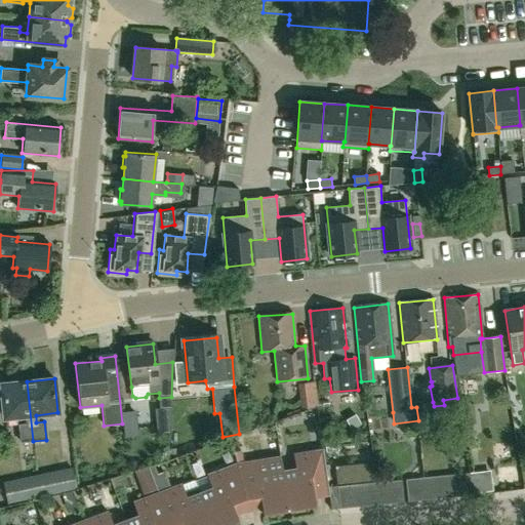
[(19,443),(33,441),(27,381),(0,385),(3,418),(26,416),(26,423),(18,425),(19,443)]
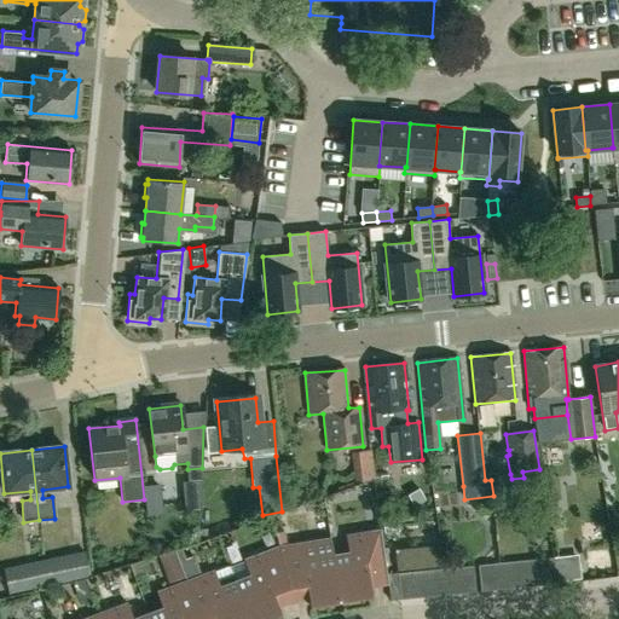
[(200,510),(201,495),(184,497),(185,513),(200,510)]
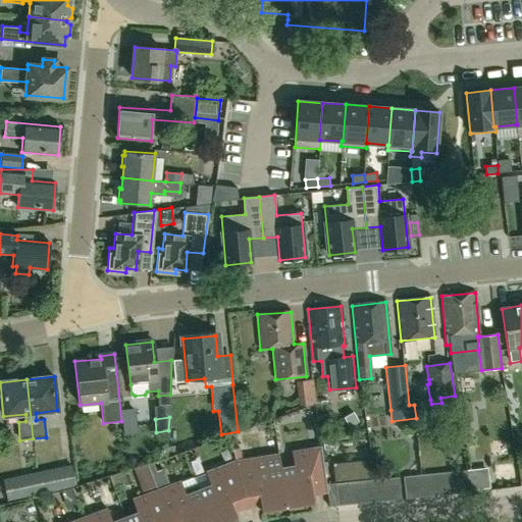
[(281,469),(288,507),(313,503),(312,496),(327,493),(326,483),(320,448),(294,452),(296,466),(282,468),(281,469)]
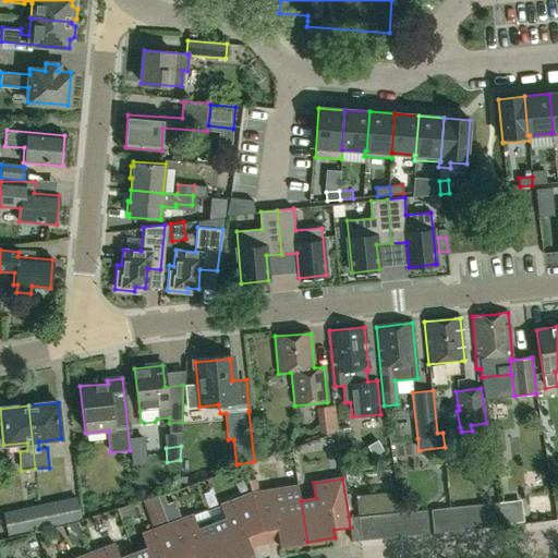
[(307,542),(301,501),(302,500),(300,485),(252,493),(252,494),(264,541),(278,538),(279,546),(307,542)]
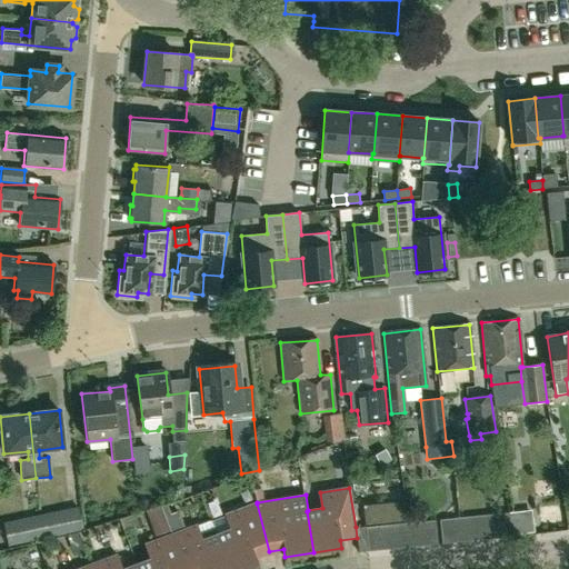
[(148,502),(157,533),(175,528),(166,497),(148,502)]
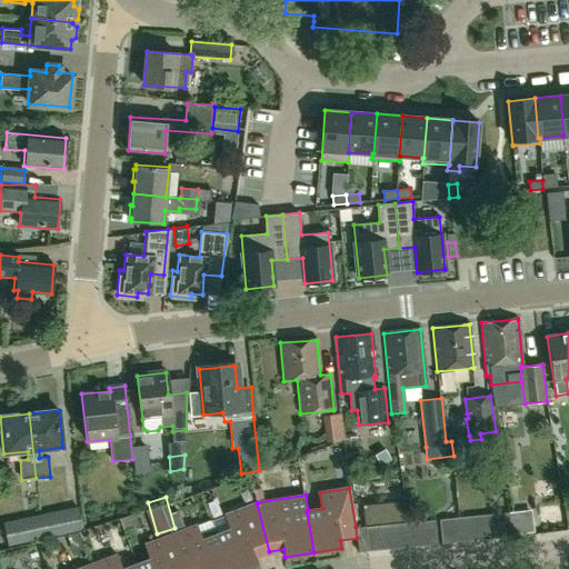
[(215,528),(229,568),(245,568),(258,565),(255,557),(269,551),(257,503),(211,520),(215,528)]
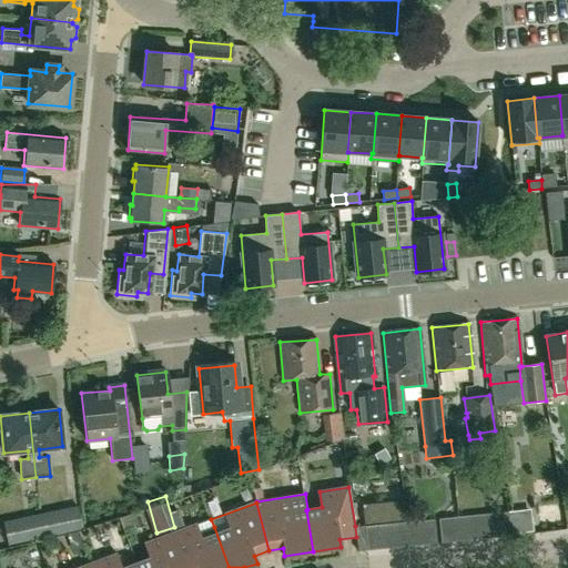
[(40,514),(43,537),(82,529),(78,506),(40,514)]
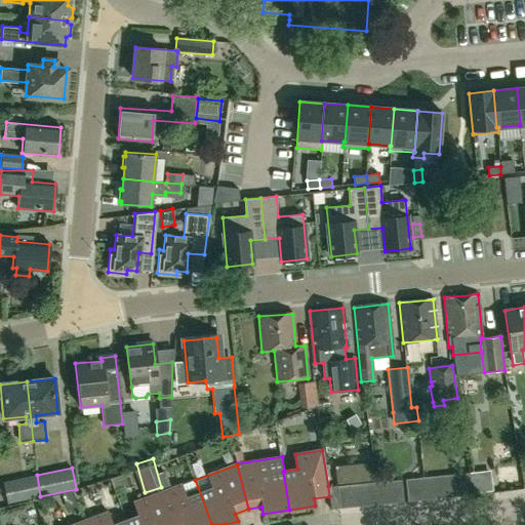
[(472,493),(491,492),(489,472),(470,474),(472,493)]
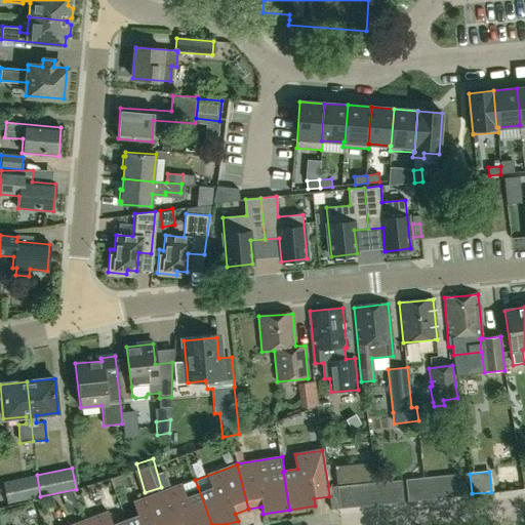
[(459,474),(461,496),(472,495),(470,473),(459,474)]
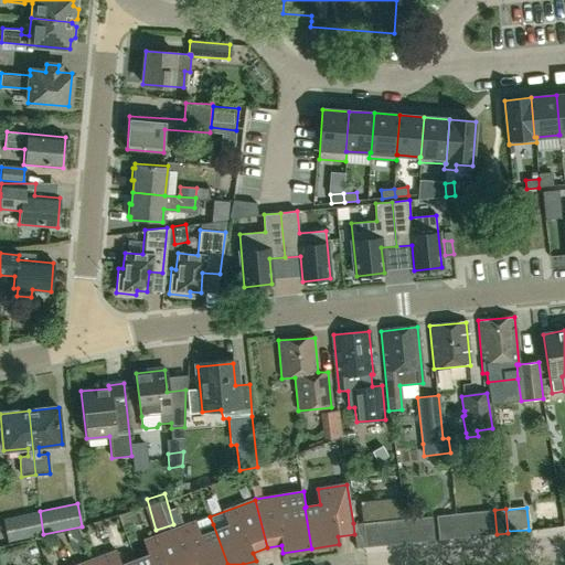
[(484,535),(497,534),(494,510),(482,511),(484,535)]
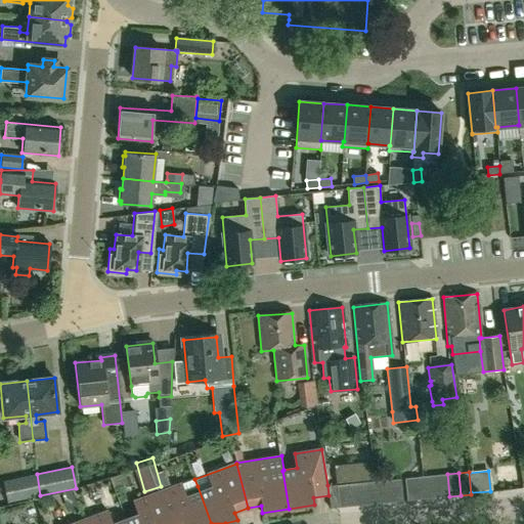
[(35,496),(40,495),(37,474),(3,481),(6,501),(35,496)]
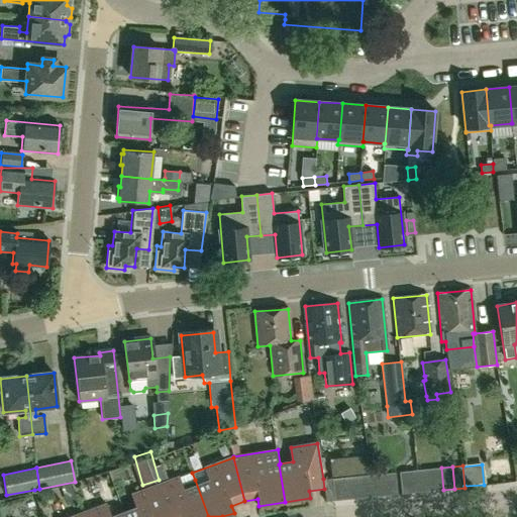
[(432,491),(443,490),(441,468),(430,469),(432,491)]
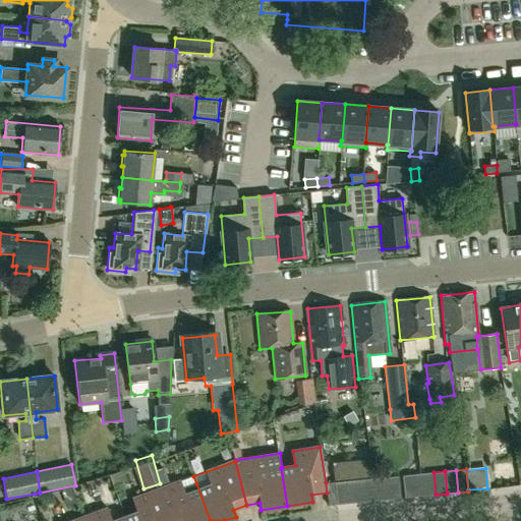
[(425,496),(436,495),(433,472),(423,473),(425,496)]
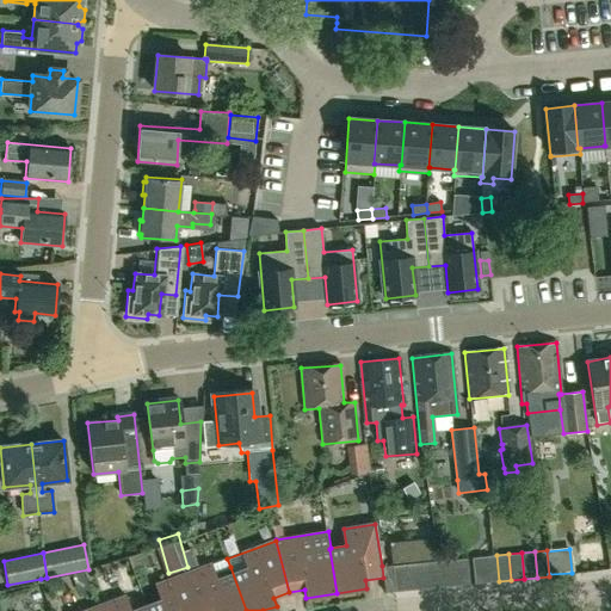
[(486,582),(499,581),(497,555),(483,556),(486,582)]
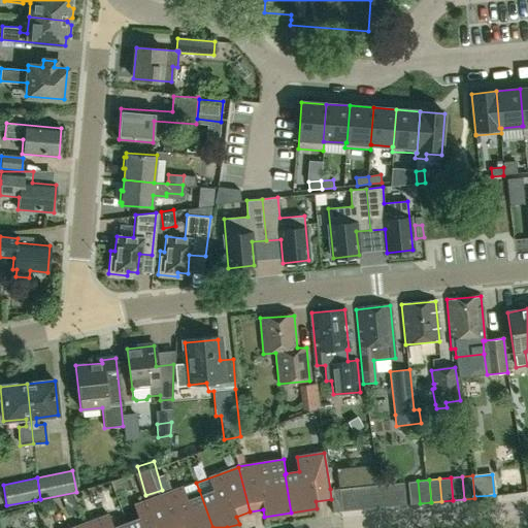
[(409,504),(420,503),(418,481),(407,482),(409,504)]
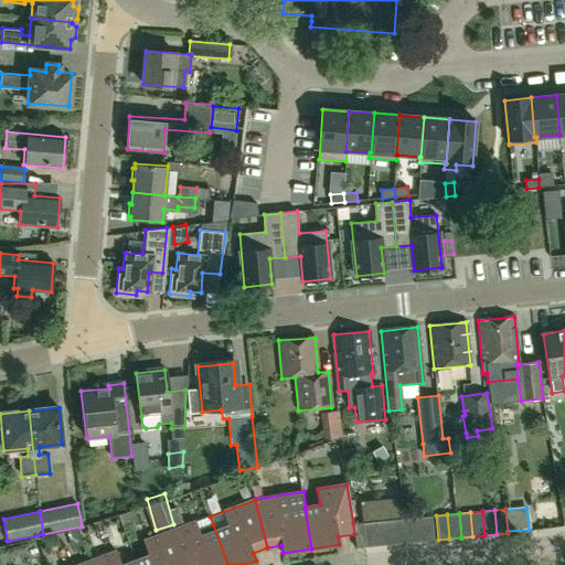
[(419,518),(422,541),(434,540),(430,516),(419,518)]
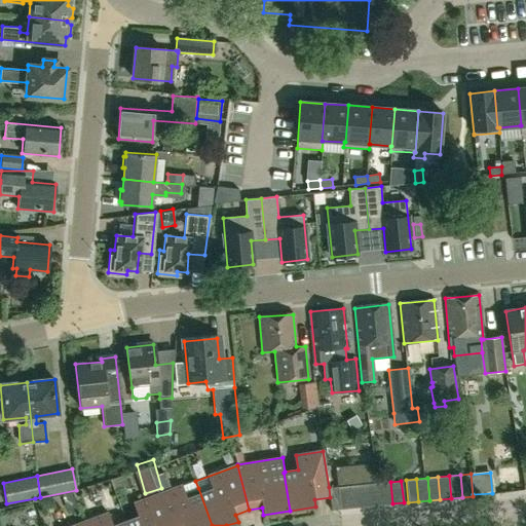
[(382,504),(392,503),(390,482),(379,483),(382,504)]
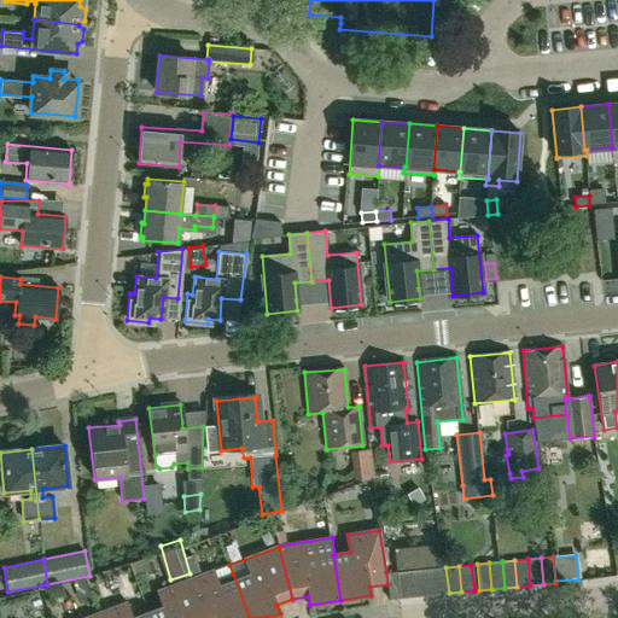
[(449,593),(445,567),(443,567),(433,569),(436,594),(449,593)]
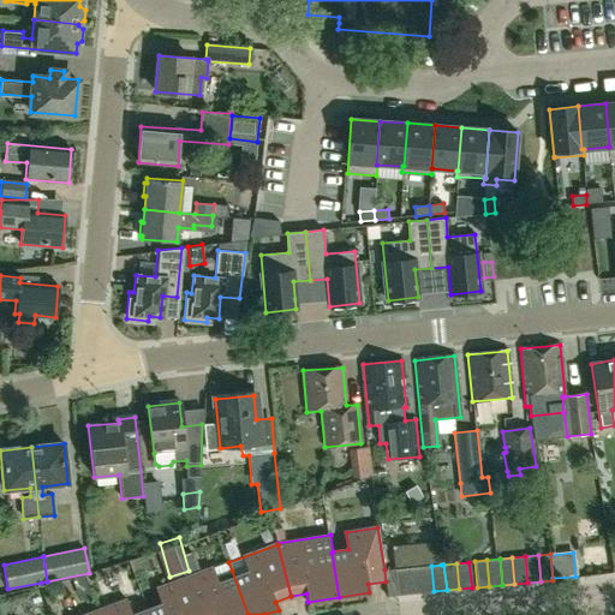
[(422,592),(434,591),(431,566),(423,566),(419,567),(422,592)]
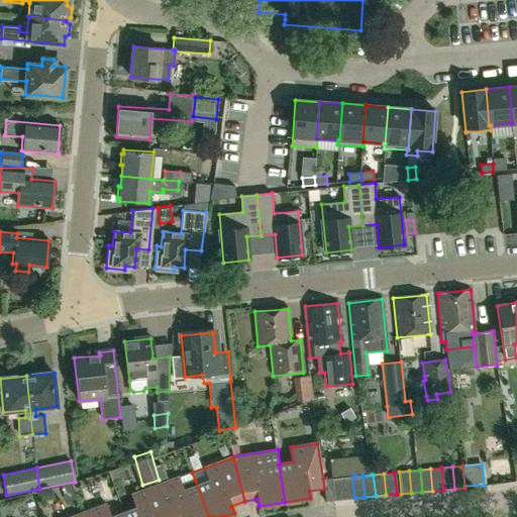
[(341,478),(343,499),(354,498),(352,477),(341,478)]
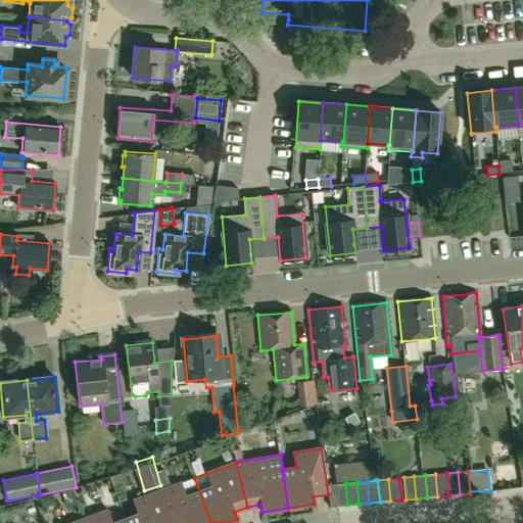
[(169,522),(210,522),(197,485),(183,490),(181,483),(157,491),(169,522)]
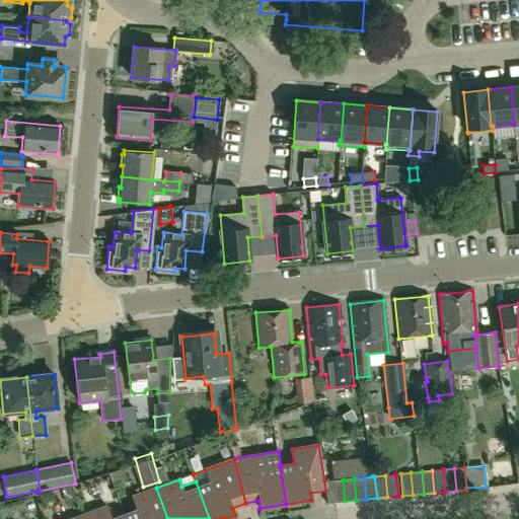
[(332,480),(334,499),(335,502),(345,501),(343,479),(332,480)]
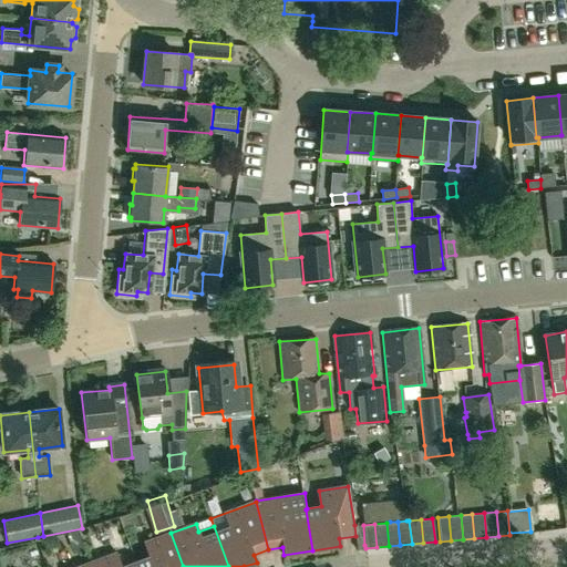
[(364,545),(363,525),(354,525),(356,536),(357,546),(364,545)]
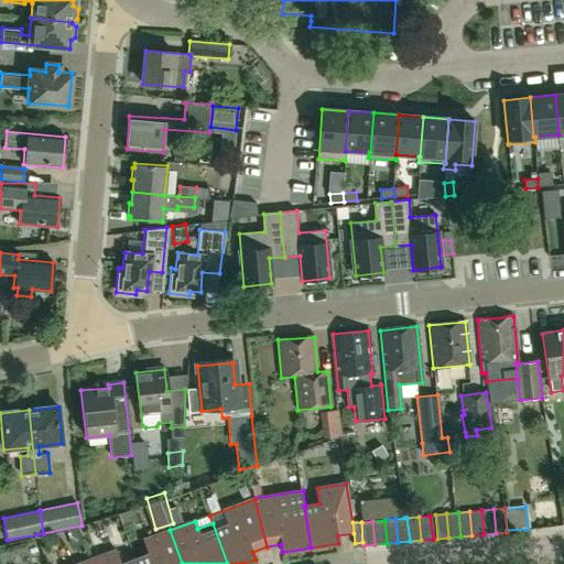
[(182,563),(170,530),(142,540),(148,554),(136,560),(137,563),(182,563)]
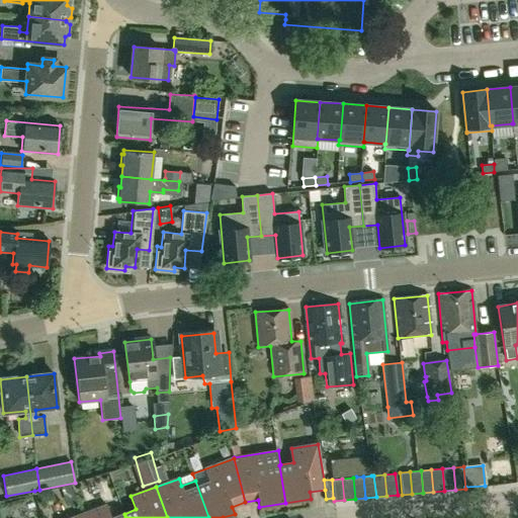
[(125,517),(124,514),(111,517),(110,517),(105,505),(83,514),(84,517),(125,517)]
